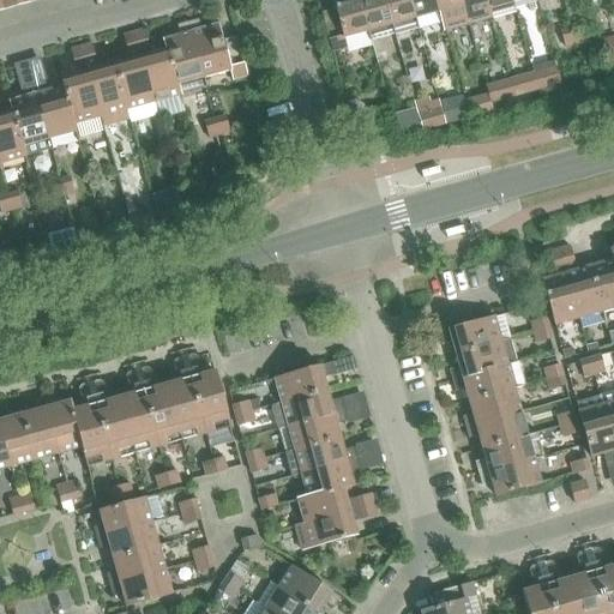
[(2,0),(5,10),(18,6),(16,0),(2,0)]
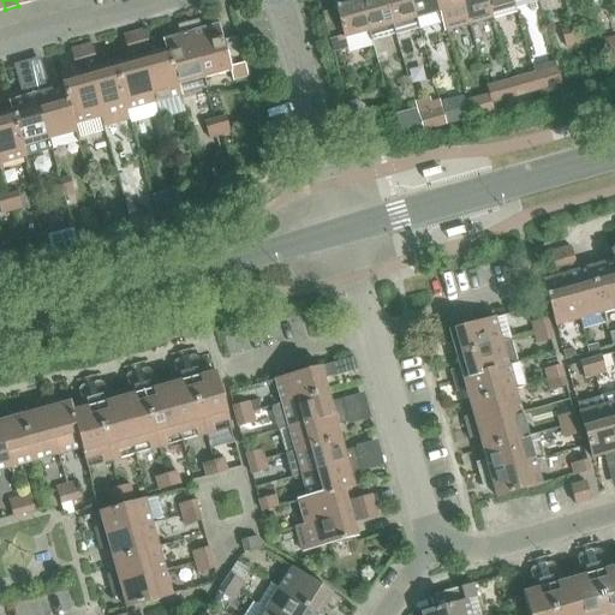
[(323,13),(329,35),(334,53),(372,42),(360,0),(333,0),(336,10),(323,13)]
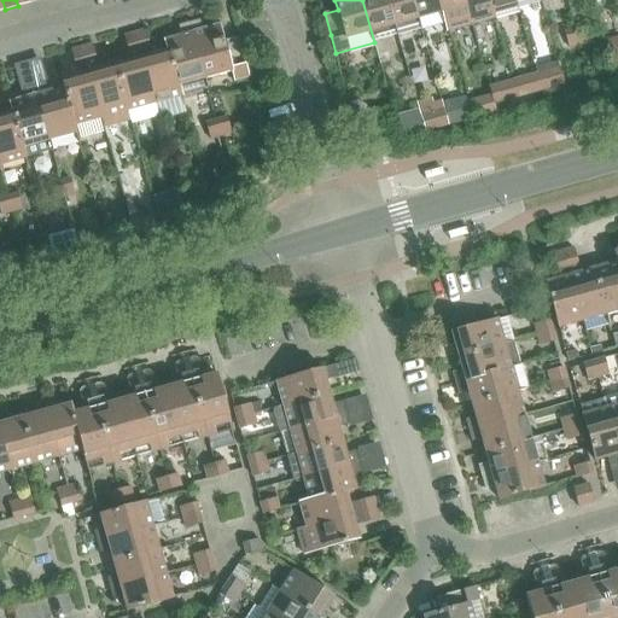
[(362,0),(374,42),(397,35),(388,0),(362,0)]
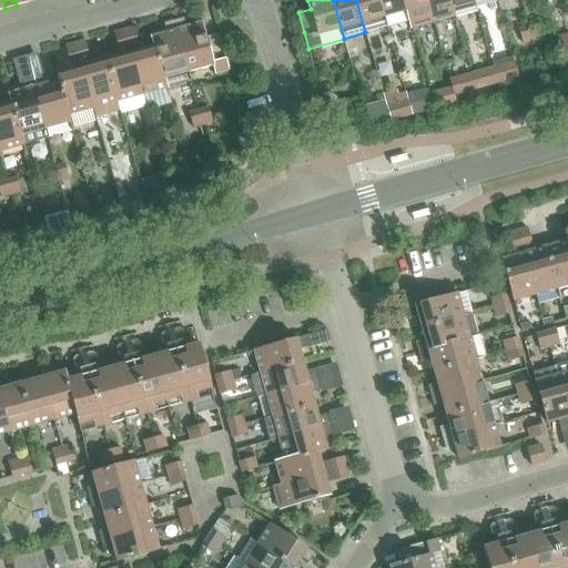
[(379,0),(356,0),(365,32),(387,27),(385,18),(379,0)]
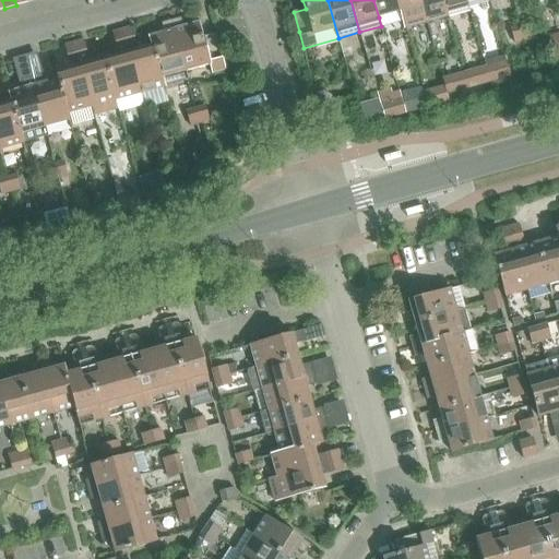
[(373,0),(379,18),(401,11),(396,0),(373,0)]
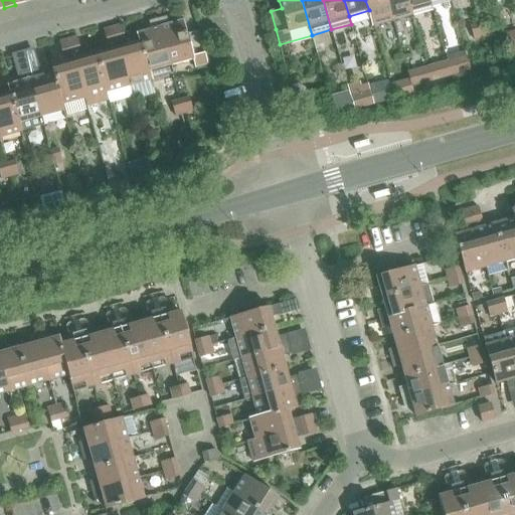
[(394,22),(391,13),(387,0),(365,0),(369,10),(373,27),(394,22)]
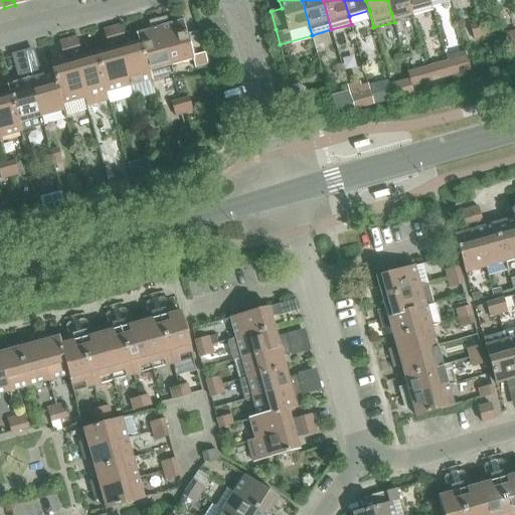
[(387,0),(391,13),(394,22),(413,16),(413,15),(408,0),(387,0)]
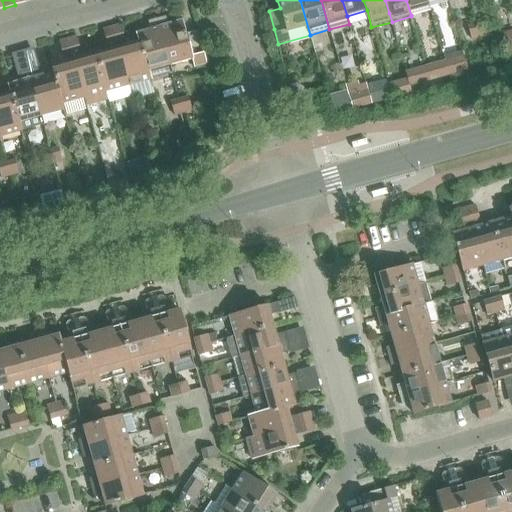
[(431,10),(429,2),(427,0),(406,0),(411,15),(431,10)]
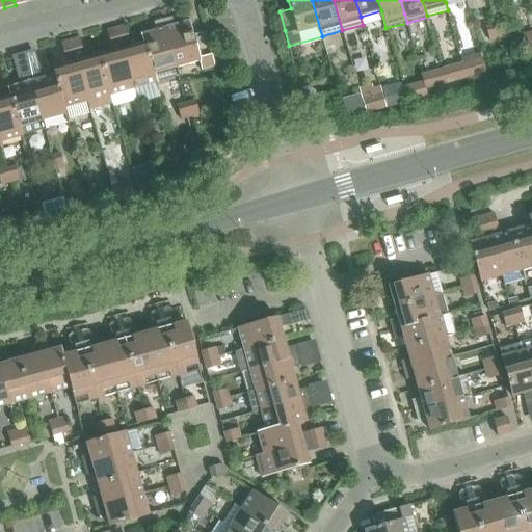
[(173,17),(163,20),(177,68),(201,61),(203,70),(215,67),(206,32),(193,35),(189,22),(175,26),(173,17)]
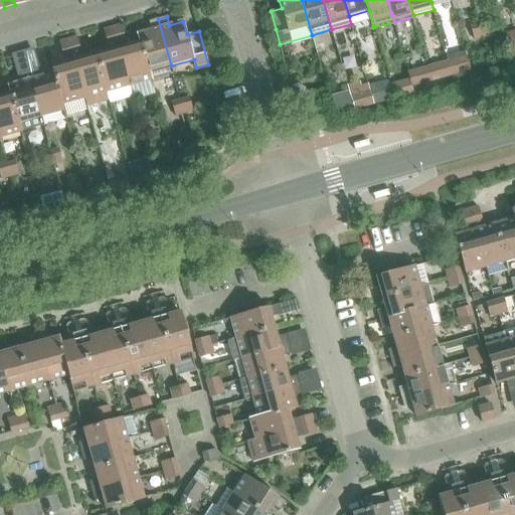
[(149,71),(150,71),(153,79),(174,74),(171,65),(158,19),(149,21),(152,30),(138,34),(140,42),(141,42),(149,71)]
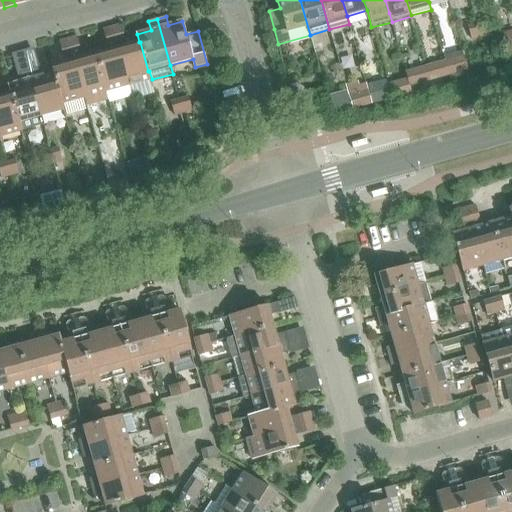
[(485,22),(477,24),(480,37),(489,35),(485,22)]
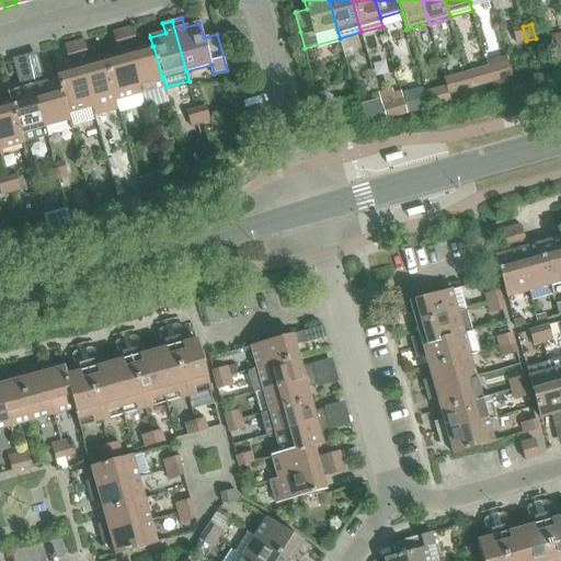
[(517,44),(526,41),(523,26),(513,29),(517,44)]
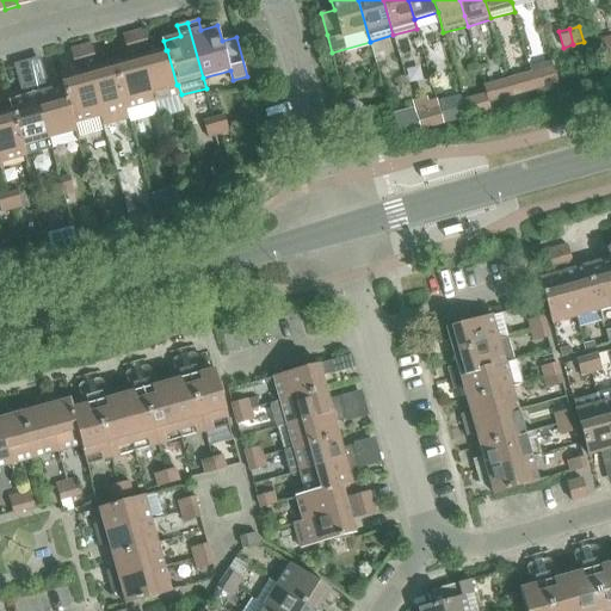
[(181,94),(178,85),(177,85),(167,50),(166,50),(152,54),(144,30),(134,32),(141,57),(153,103),(181,94)]
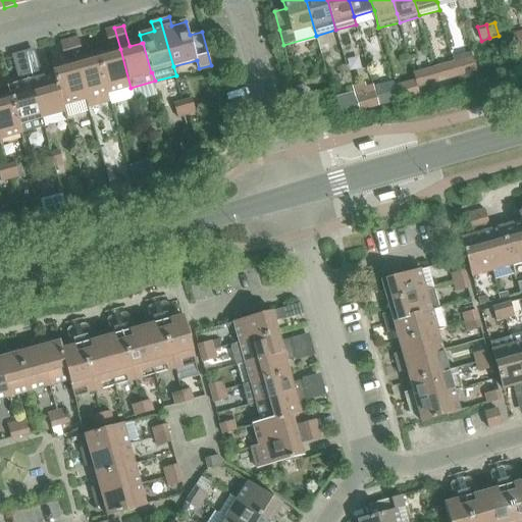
[(134,96),(131,88),(120,49),(114,28),(105,31),(111,51),(98,55),(108,94),(111,102),(134,96)]
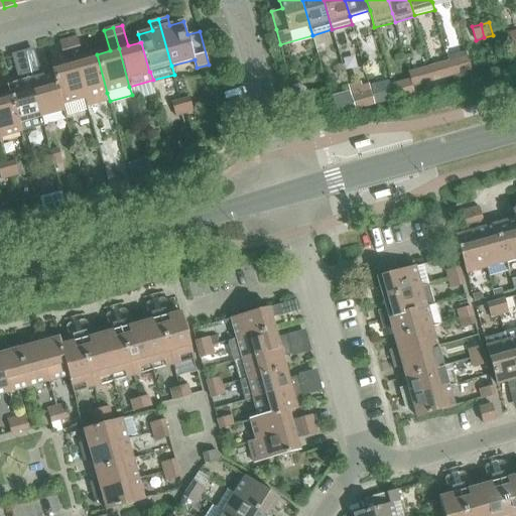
[(512,57),(515,55),(515,34),(507,37),(512,57)]
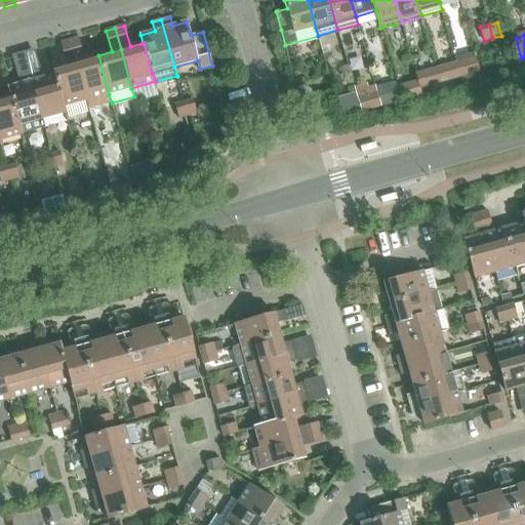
[(16,41),(21,65),(44,61),(39,37),(16,41)]
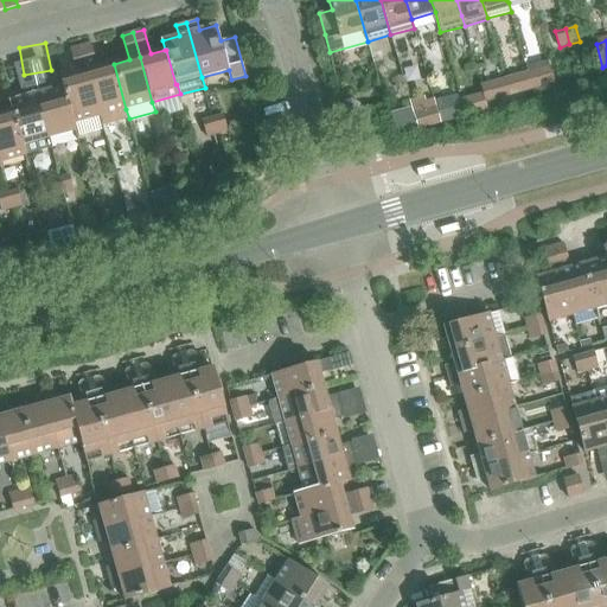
[(129,119),(126,109),(114,64),(98,68),(91,44),(81,46),(100,116),(103,126),(129,119)]
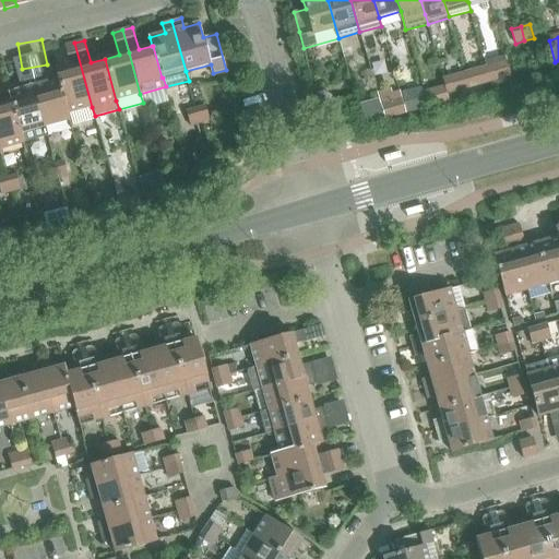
[(69,114),(92,107),(74,43),(64,46),(71,68),(56,72),(58,79),(68,114),(69,114)]
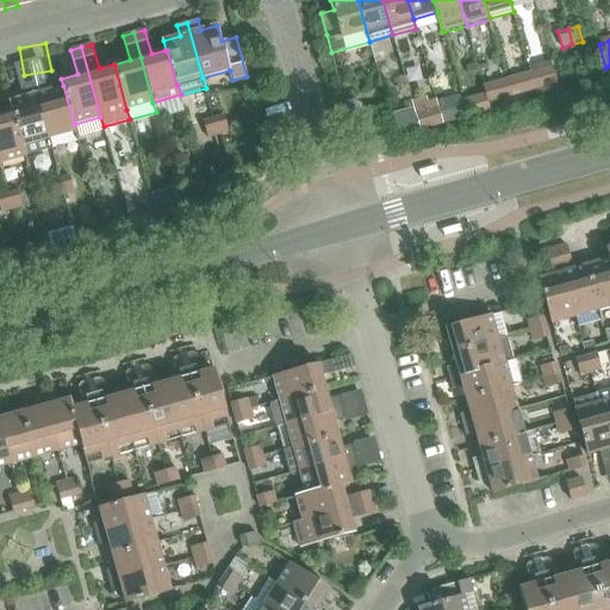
[(554,67),(530,74),(535,89),(558,83),(554,67)]
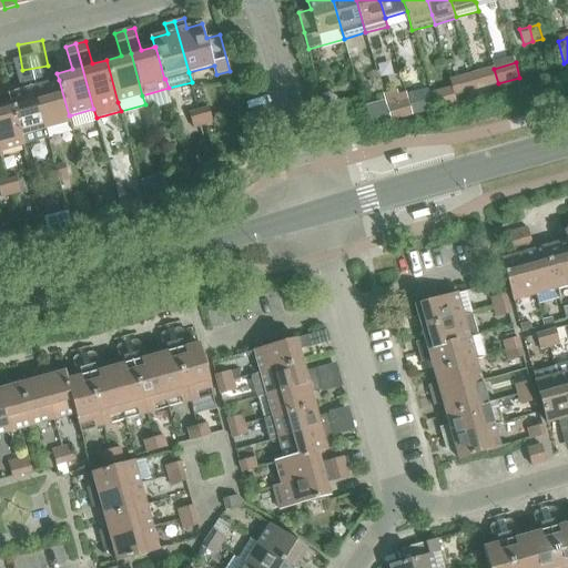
[(498,83),(494,69),(473,74),(476,89),(498,83)]
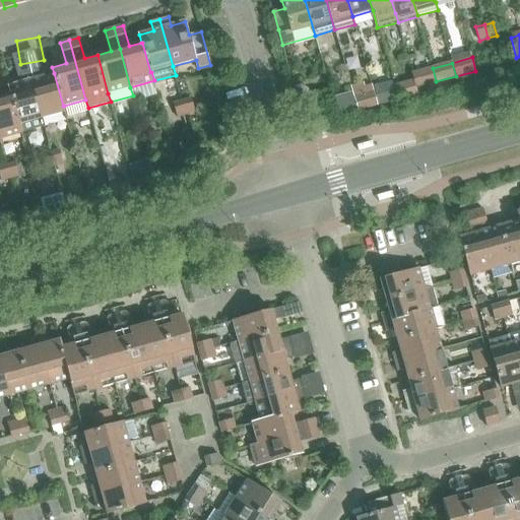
[(436,81),(433,68),(412,73),(414,80),(416,87),(436,81)]
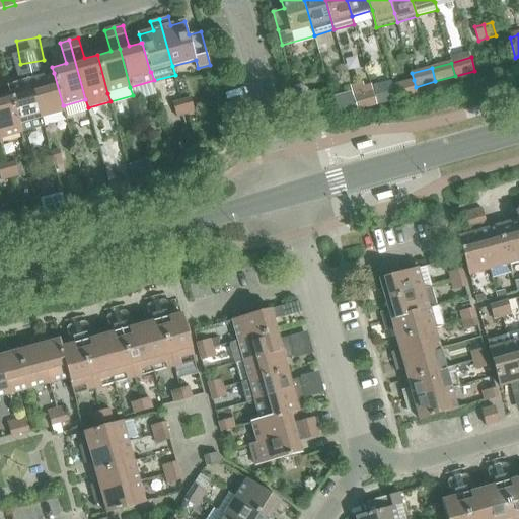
[(63,105),(54,73),(41,77),(39,69),(29,71),(43,119),(65,112),(64,105),(63,105)]
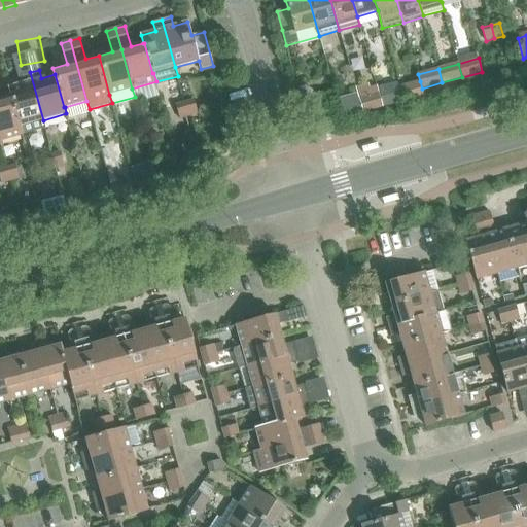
[(45,128),(43,120),(30,72),(21,75),(23,83),(8,88),(11,96),(20,127),(22,135),(45,128)]
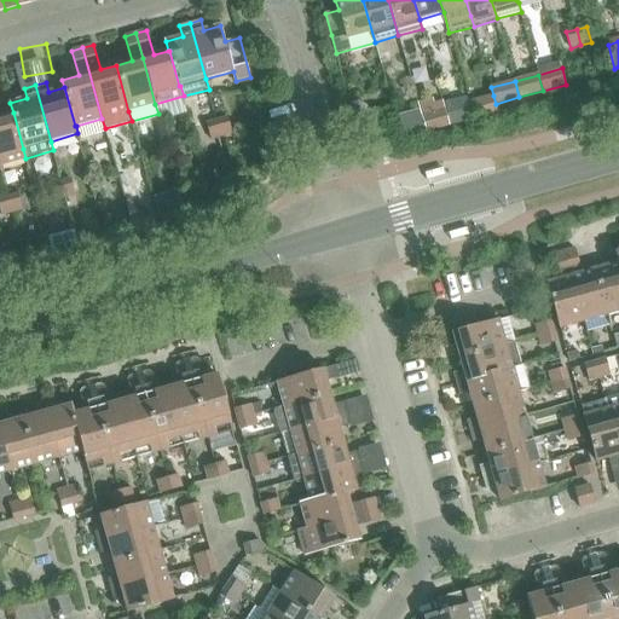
[(566,85),(543,91),(545,98),(568,92),(566,85)]
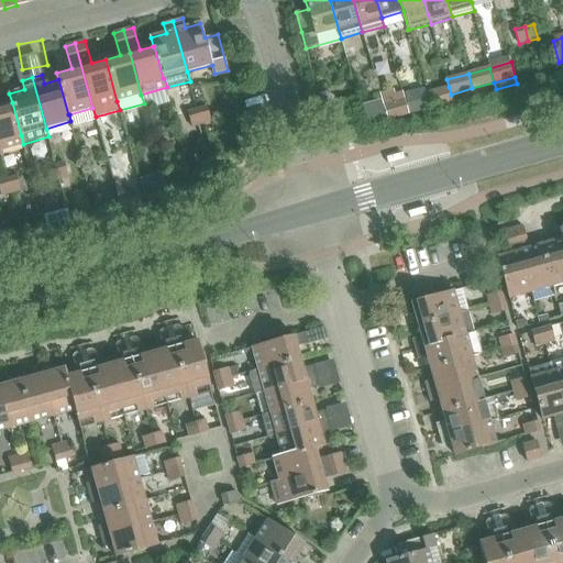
[(451,95),(449,87),(427,94),(431,108),(453,102),(451,95)]
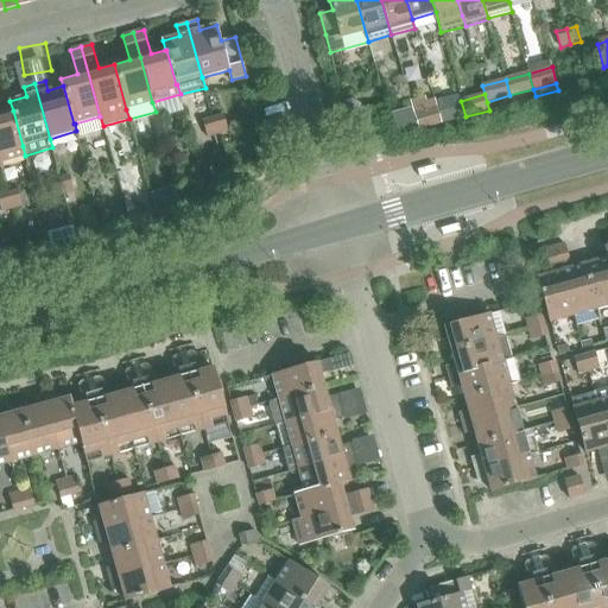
[(460,96),(437,102),(443,124),(464,118),(460,96)]
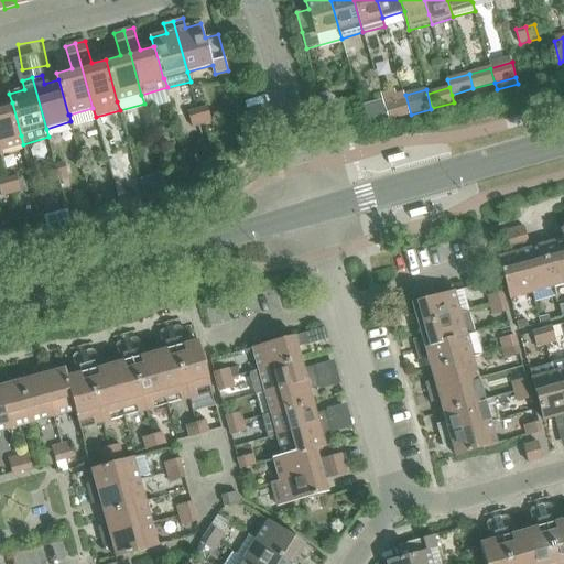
[(326,93),(318,95),(323,107),(335,104),(333,96),(326,93)]
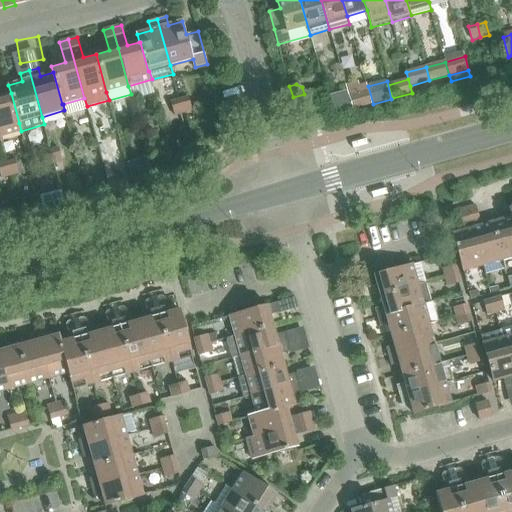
[(369,90),(349,96),(353,109),(372,104),(369,90)]
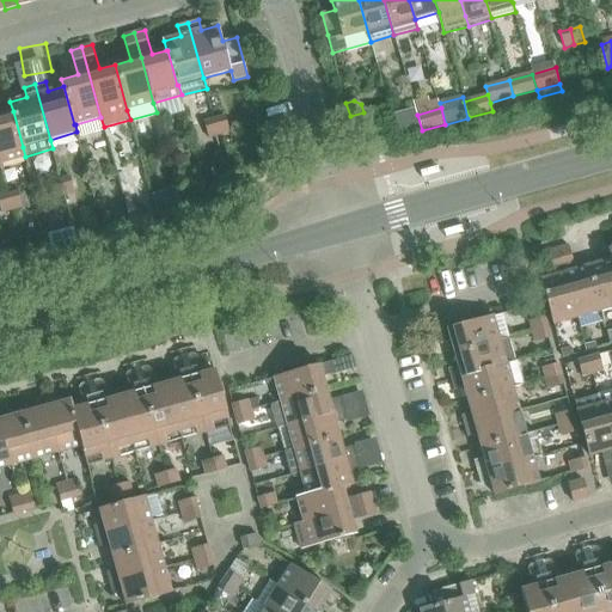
[(0,164),(25,158),(25,157),(23,147),(13,111),(0,115),(0,164)]
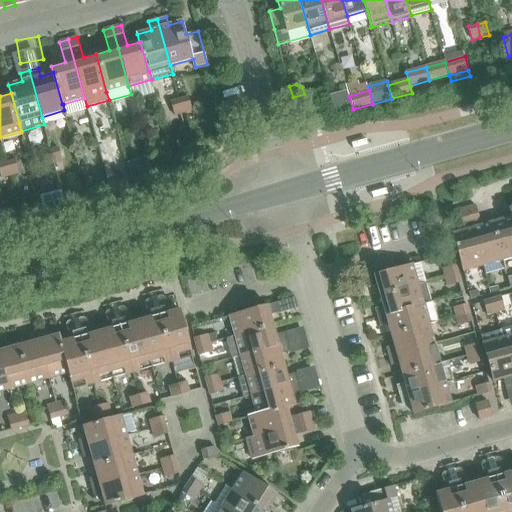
[(180,100),(183,113),(192,110),(188,97),(180,100)]
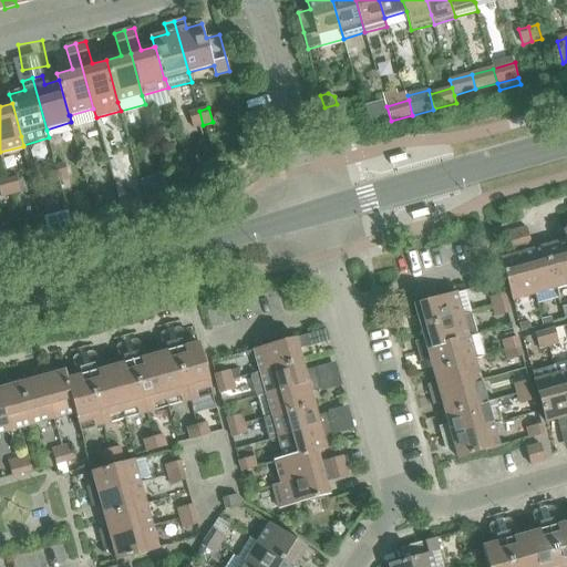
[(203,125),(199,111),(189,113),(194,127),(203,125)]
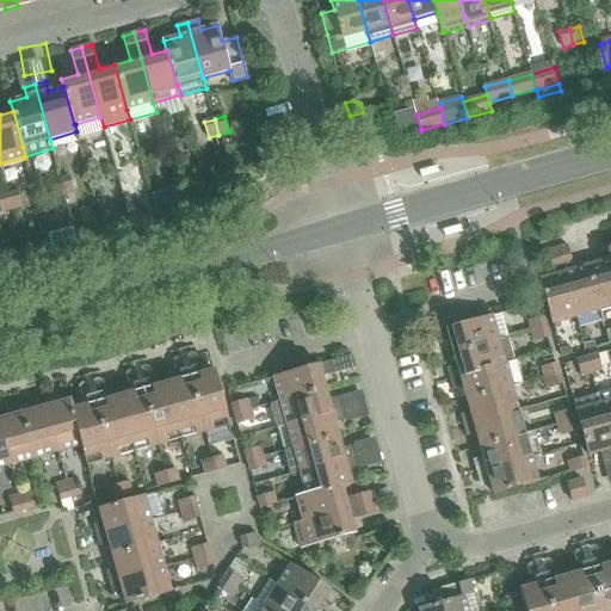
[(419,122),(395,128),(397,136),(406,135),(420,130),(421,130),(419,122)]
